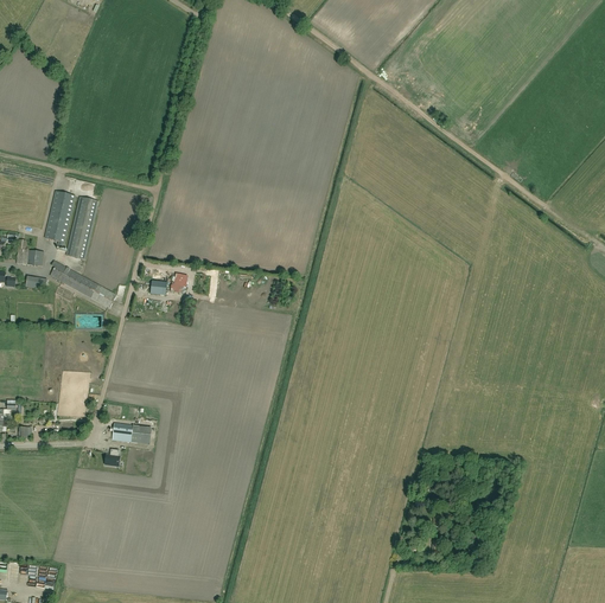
[(61,243),(72,193),(53,188),(43,235),(56,238),(56,242),(61,243)]
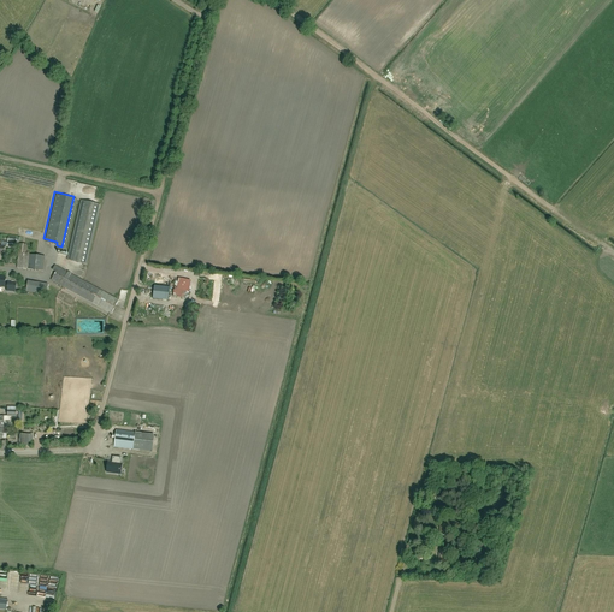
[(65,256),(84,261),(98,201),(78,197),(65,256)]
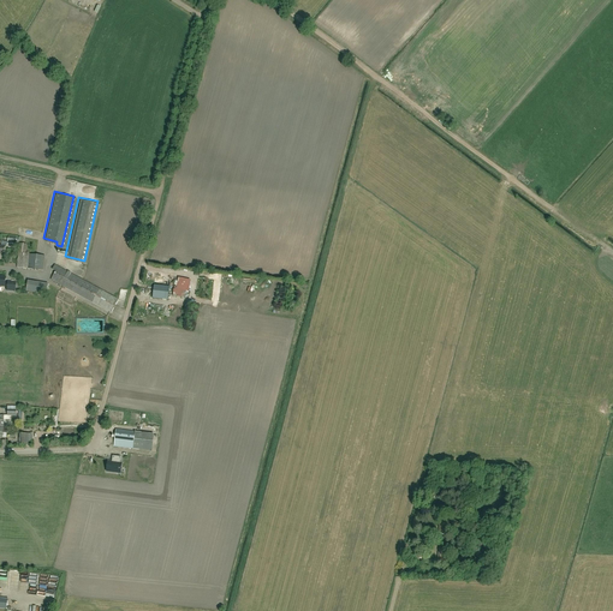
[(42,252),(23,250),(16,250),(15,264),(41,267),(42,252)]
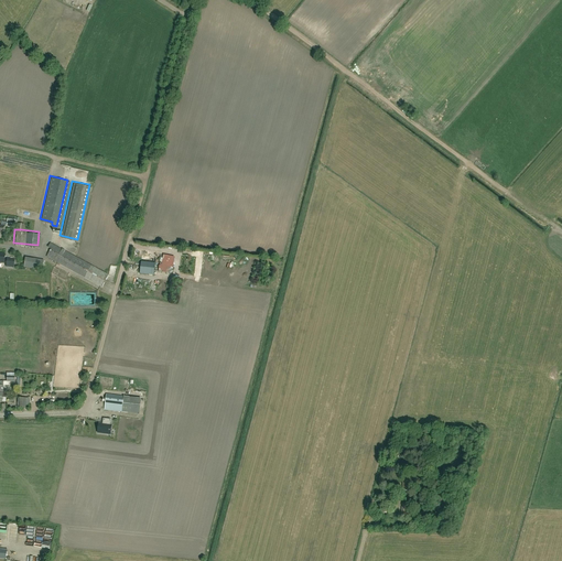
[(49,246),(44,254),(100,284),(106,272),(49,240),(46,245),(49,246)]
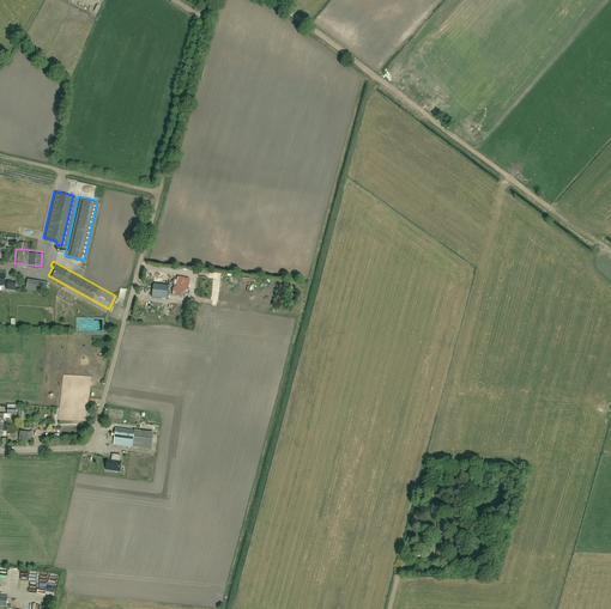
[(2,279),(4,273),(0,272),(0,281),(5,282),(4,286),(12,287),(13,280),(2,279)]
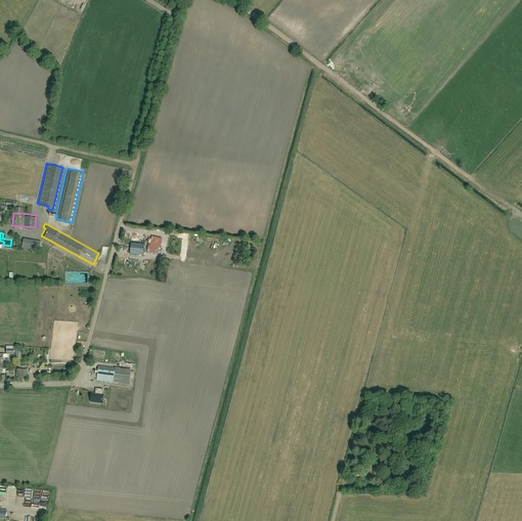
[(37,248),(39,240),(22,236),(20,245),(37,248)]
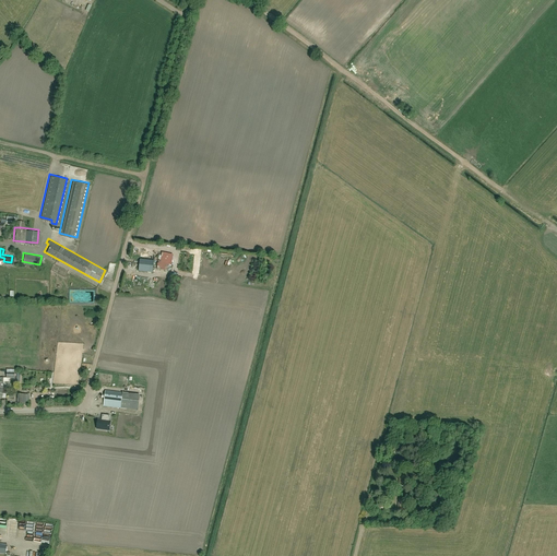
[(152,257),(138,255),(135,268),(151,270),(152,257)]
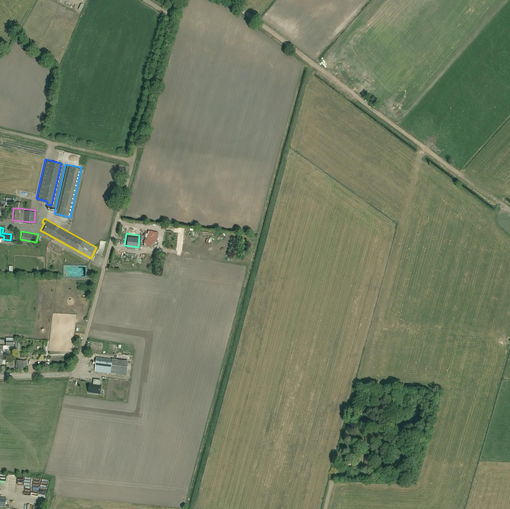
[(91,350),(102,350),(102,342),(91,342),(91,350)]
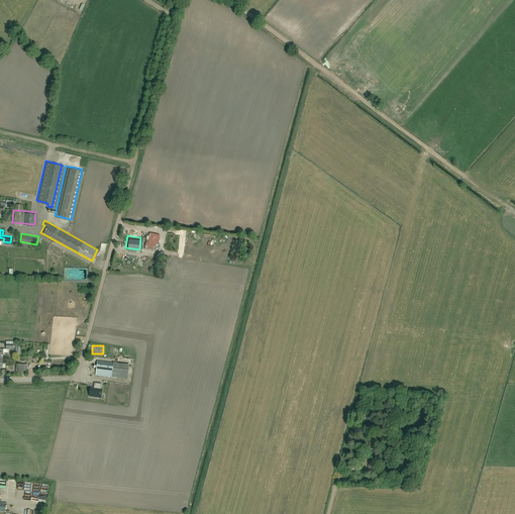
[(127,363),(111,361),(95,358),(94,373),(114,375),(114,376),(125,377),(127,363)]
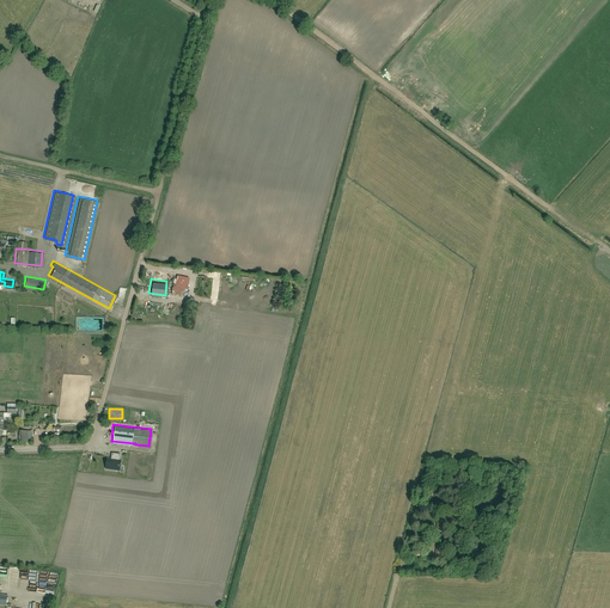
[(17,440),(31,438),(31,428),(17,428),(17,440)]
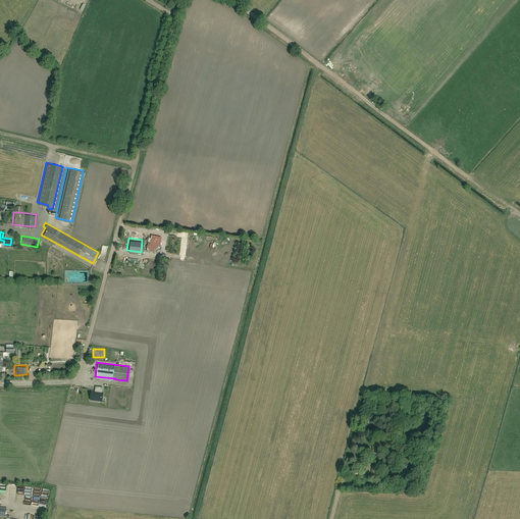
[(93,390),(89,390),(88,398),(100,400),(101,391),(100,391),(100,385),(93,384),(93,390)]
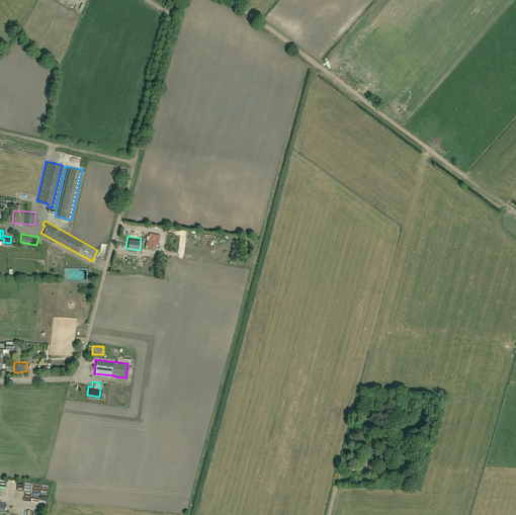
All buildings are outlined.
